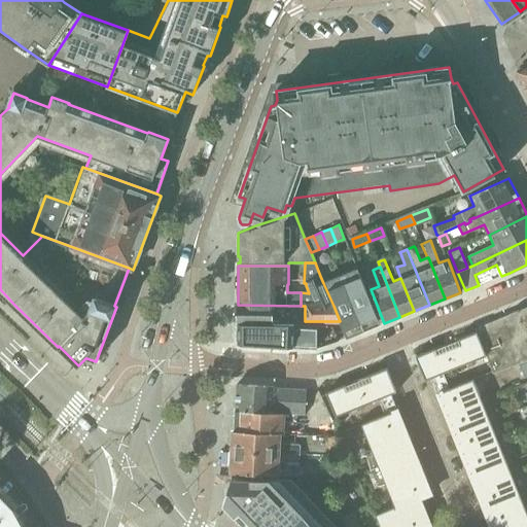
[(357,269),(341,276),(363,331),(375,327),(381,324),(379,321),(357,269)]
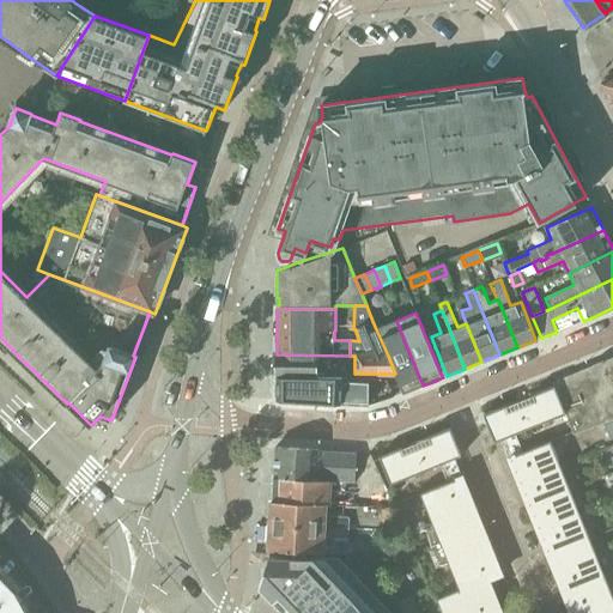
[(396,321),(376,329),(388,356),(395,374),(401,389),(404,394),(411,390),(423,386),(396,321)]
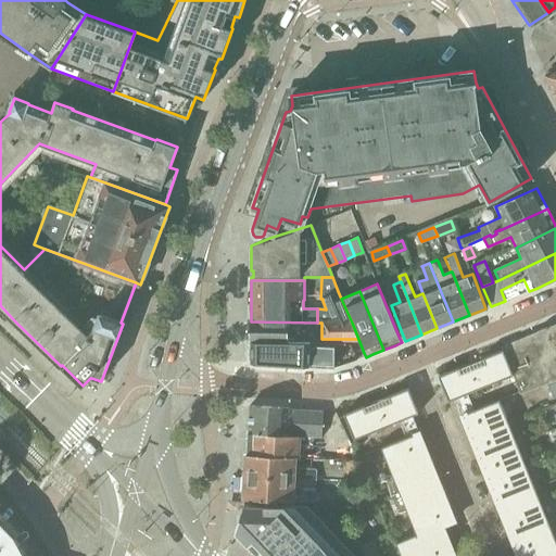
[(251,321),(251,342),(301,342),(301,341),(311,342),(321,343),(321,339),(321,323),(317,323),(251,321)]
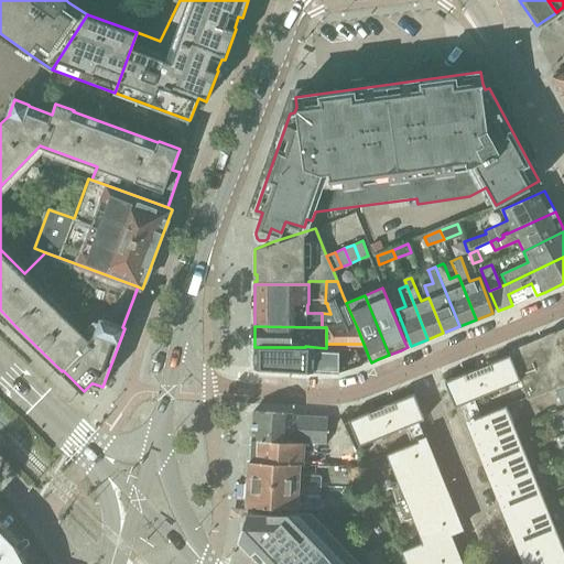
[(563,333),(510,355),(521,380),(529,400),(563,387),(563,386),(563,333)]
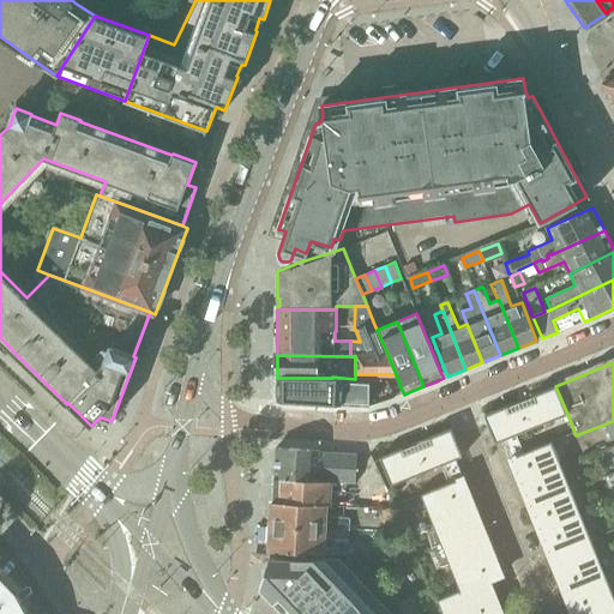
[(276,401),(276,402),(341,405),(343,378),(332,377),(332,378),(277,378),(276,401)]
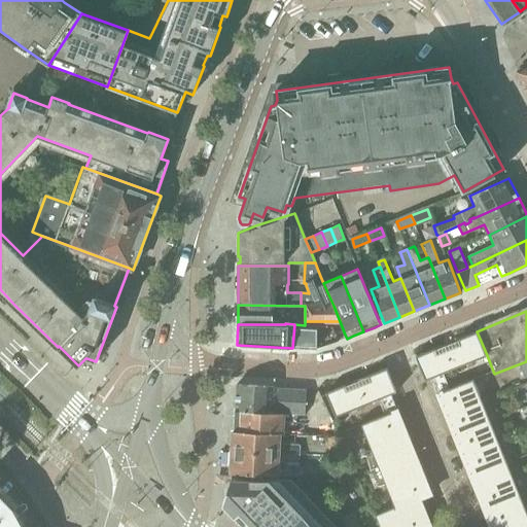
[(294,324),(292,348),(316,349),(318,326),(305,325),(294,324)]
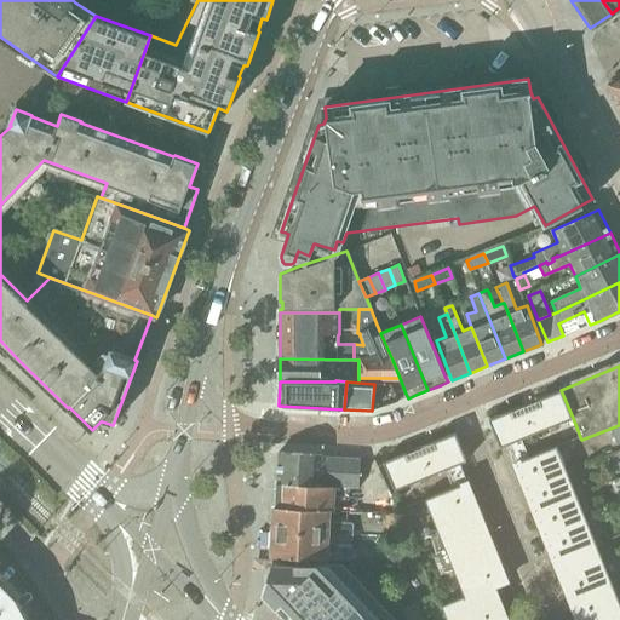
[(507,445),(522,438),(573,418),(561,390),(539,400),(540,406),(535,408),(533,402),(489,419),(500,447),(507,445)]
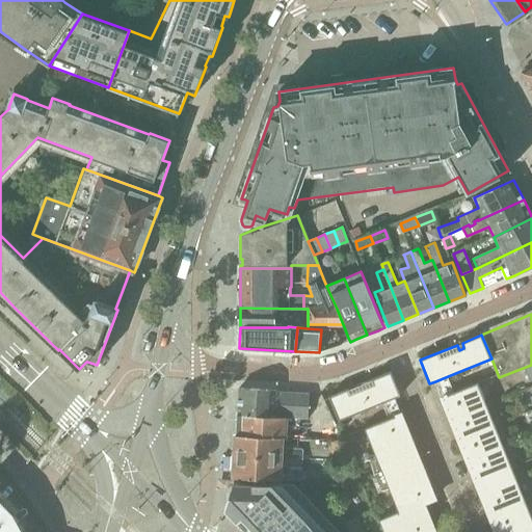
[(382,403),(395,398),(401,396),(391,371),(353,387),(355,392),(350,394),(348,389),(329,396),(339,420),(382,403)]
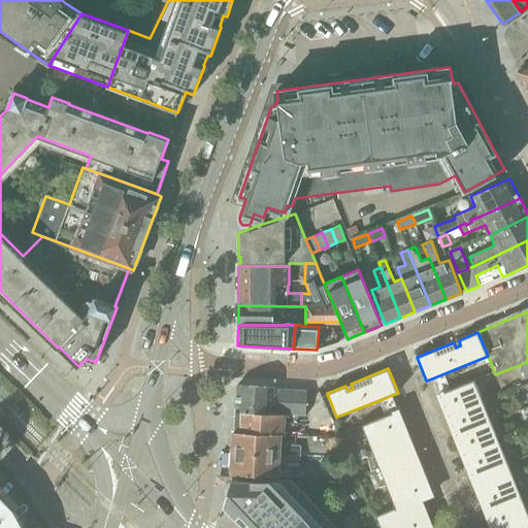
[(432,378),(438,394),(451,389),(444,373),(432,378)]
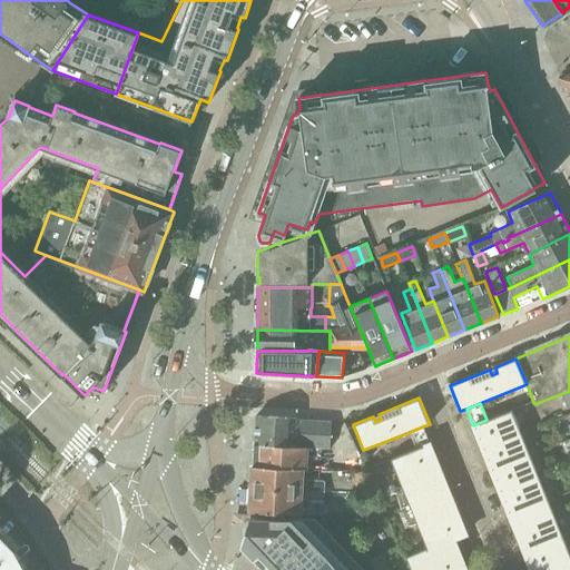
[(512,410),(487,420),(473,425),(482,449),(521,432),(512,410)]
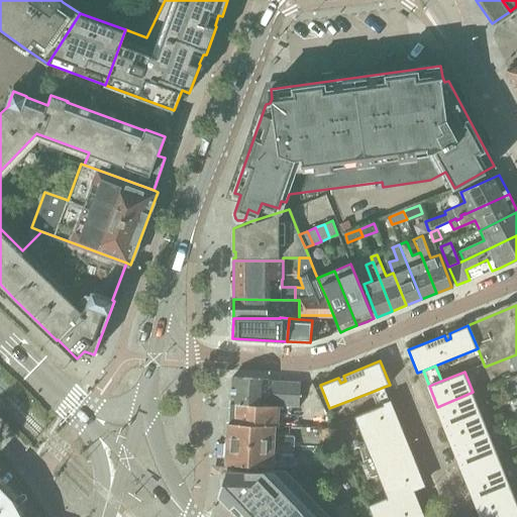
[(231,403),(292,407),(300,407),(301,382),(233,377),(231,403)]
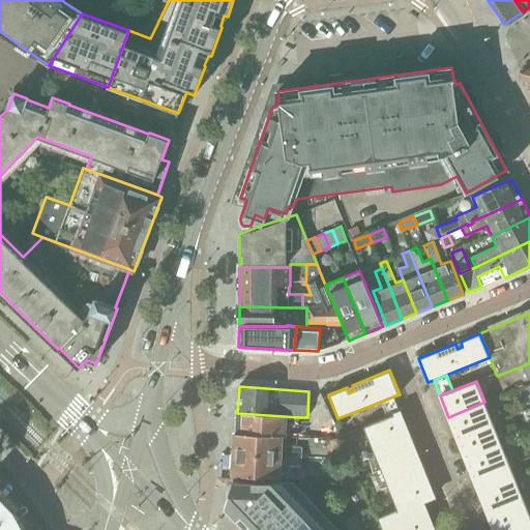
[(393,396),(381,402),(387,417),(400,412),(393,396)]
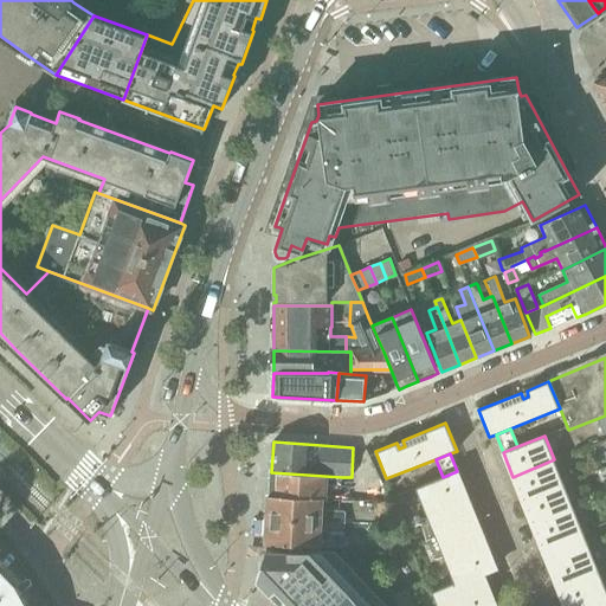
[(513,477),(522,501),(563,484),(554,459),(513,477)]
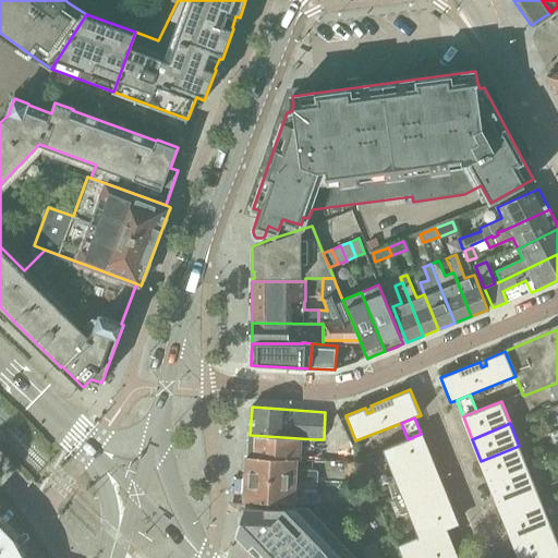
[(438,477),(421,434),(408,439),(383,449),(400,493),(438,477)]
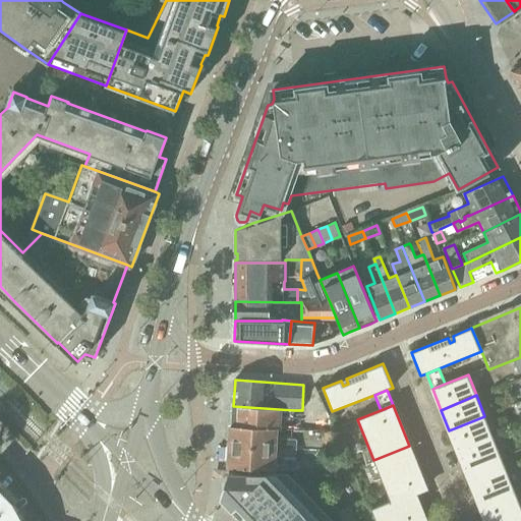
[(293,420),(294,410),(233,406),(232,425),(282,428),(282,419),(293,420)]
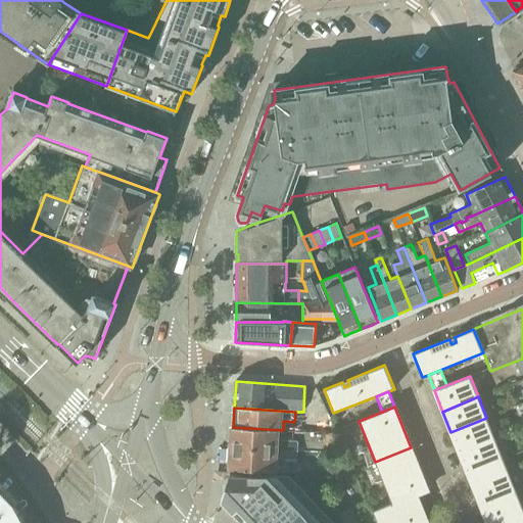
[(486,418),(450,432),(459,453),(494,438),(486,418)]
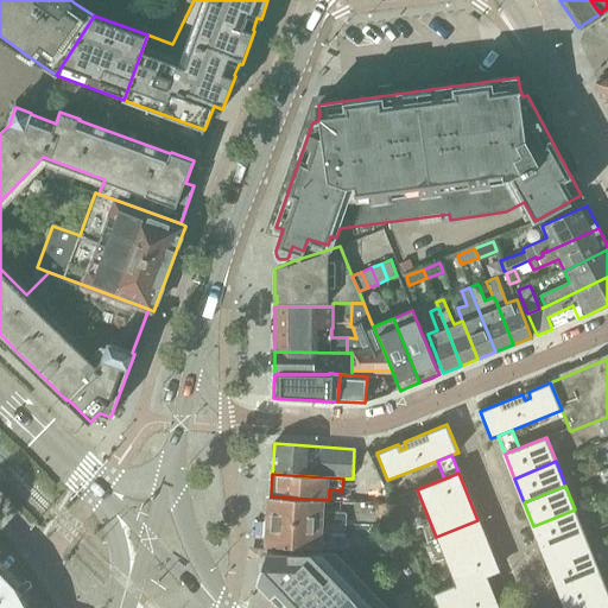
[(266,507),(266,520),(347,525),(348,513),(324,512),(325,501),(329,501),(329,500),(271,496),(271,504),(266,507)]
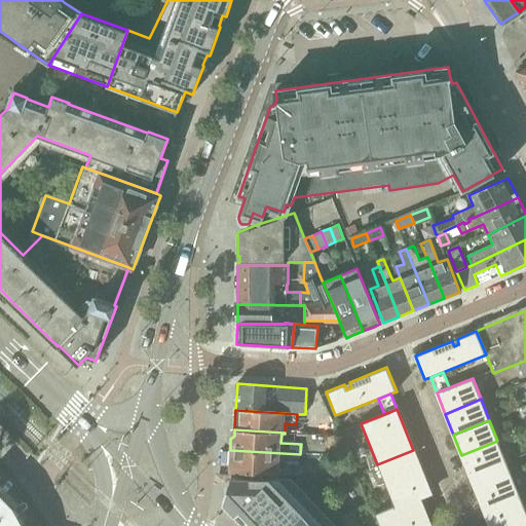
[(326,456),(347,457),(349,457),(340,438),(328,437),(326,456)]
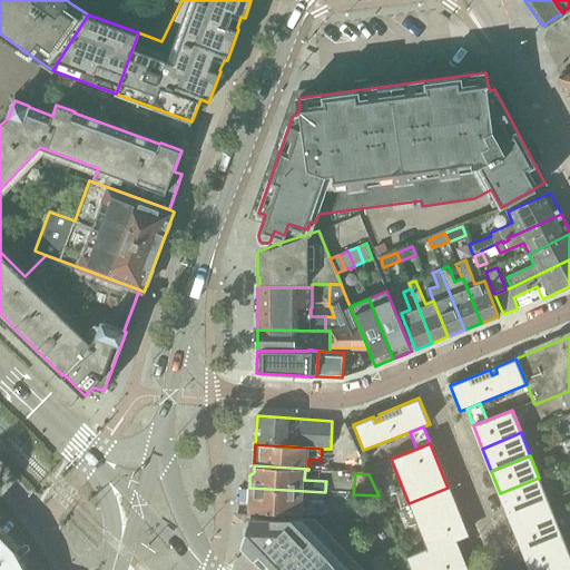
[(500,493),(510,517),(527,510),(529,516),(534,513),(537,519),(553,512),(550,503),(539,478),(500,493)]
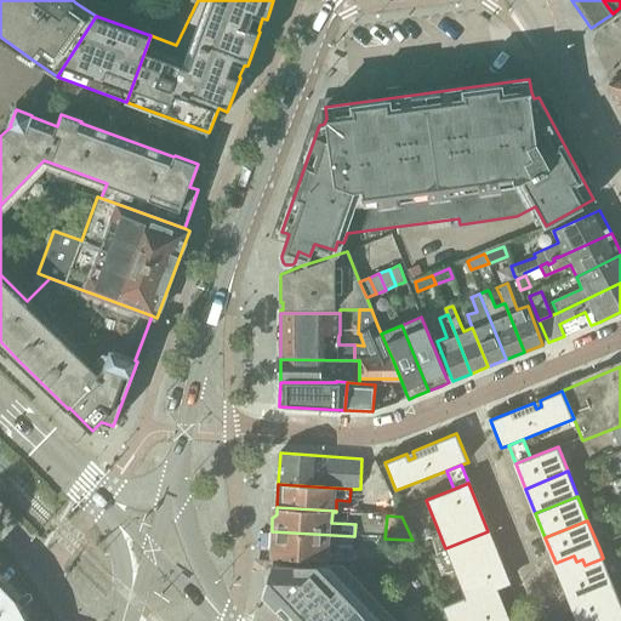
[(354,536),(272,531),(271,545),(274,550),(274,556),(353,560),(354,547),(354,536)]
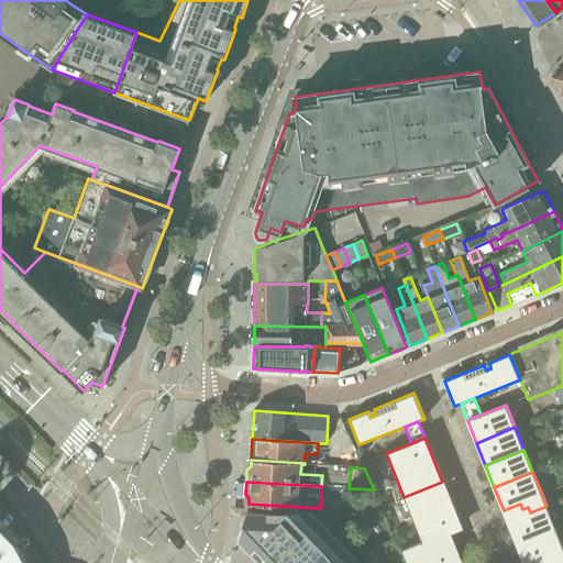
[(443,532),(443,534),(461,528),(442,482),(404,497),(422,541),(443,532)]
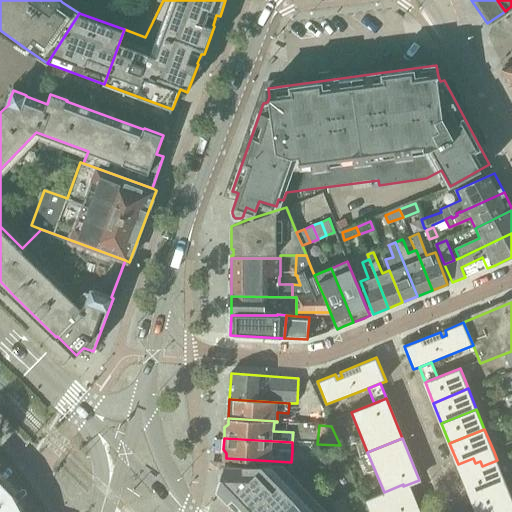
[(338,446),(320,451),(326,468),(343,463),(338,446)]
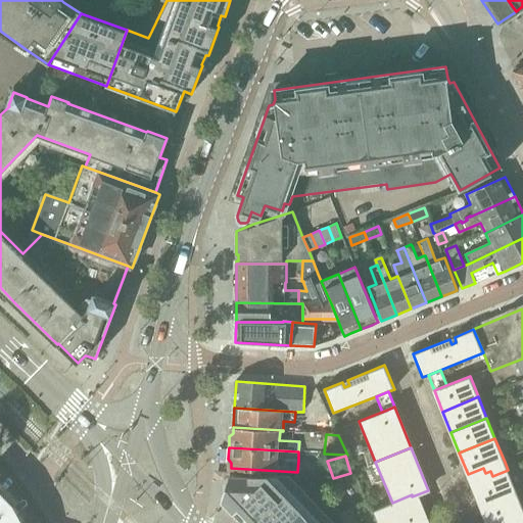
[(483,468),(468,474),(469,476),(470,479),(472,484),(480,506),(516,490),(508,470),(492,476),(490,471),(485,473),(483,468)]
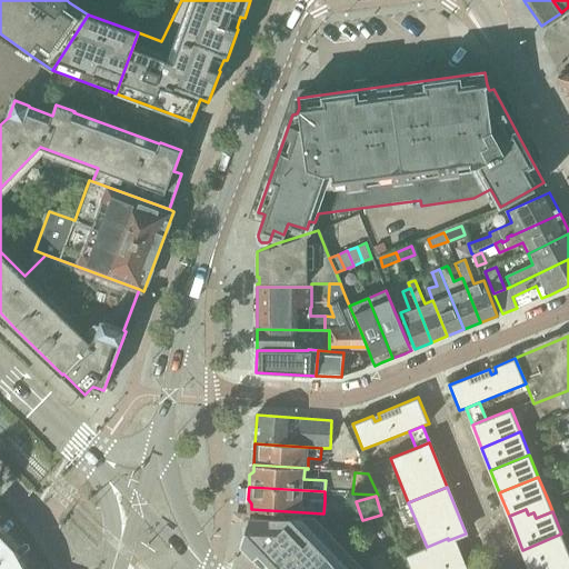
[(340,568),(309,536),(320,526),(321,525),(315,518),(250,516),(240,545),(262,568),(340,568)]
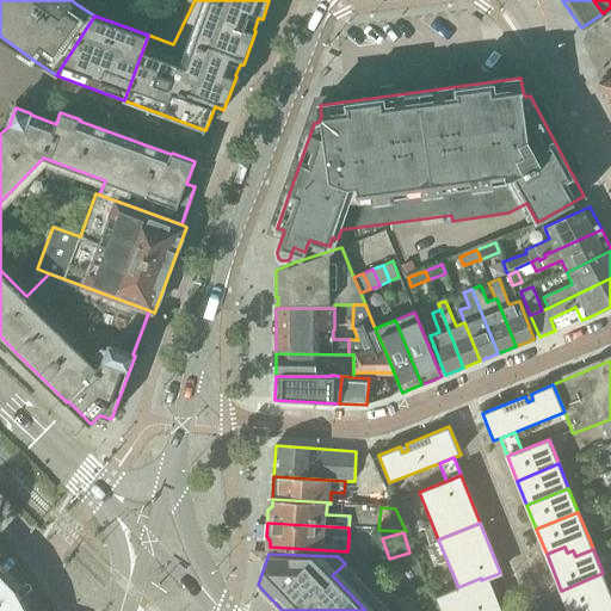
[(0,610),(28,610),(17,590),(20,586),(0,563),(0,610)]
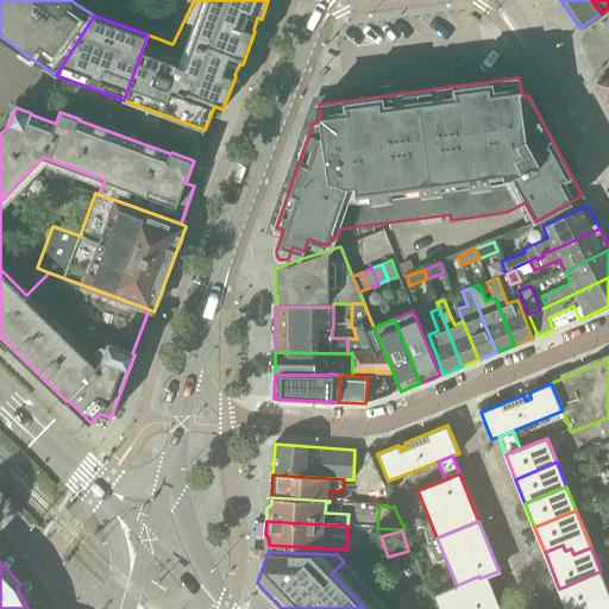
[(608,591),(601,571),(559,589),(567,608),(578,608),(608,596),(608,591)]
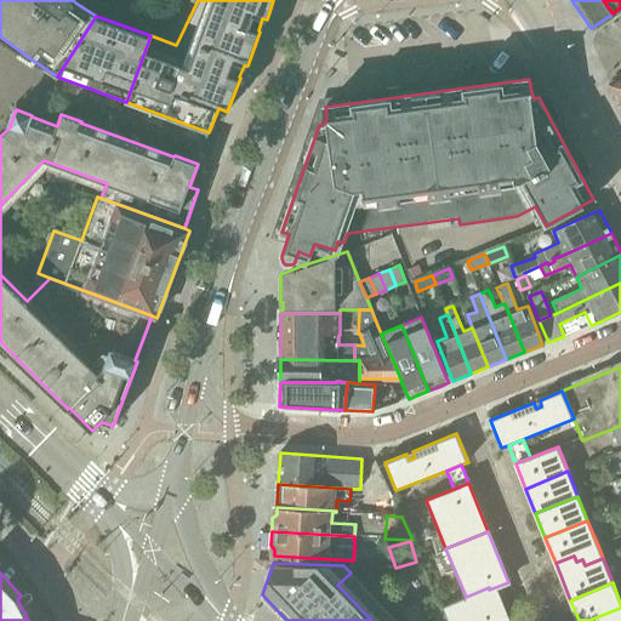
[(489,587),(466,597),(443,607),(448,620),(508,620),(500,599),(495,602),(489,590),(489,587)]
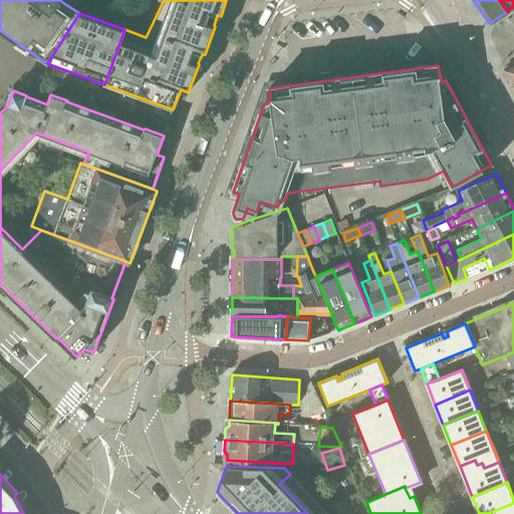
[(351,513),(346,499),(334,504),(337,513),(351,513)]
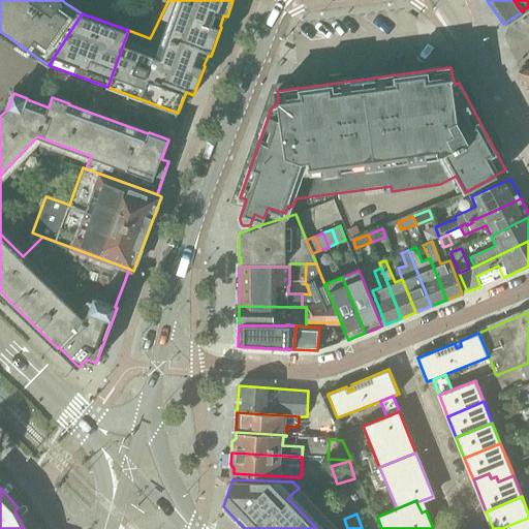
[(528,528),(528,518),(502,528),(528,528)]
